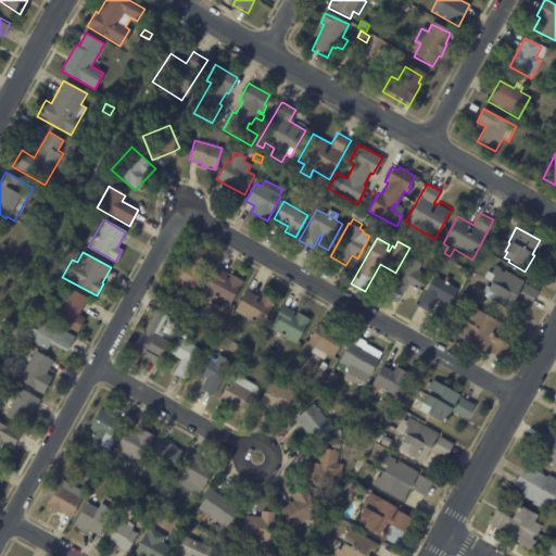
[(197,256),(207,262),(190,297),(171,287),(175,278),(171,276),(178,261),(190,267),(196,255),(197,256)]
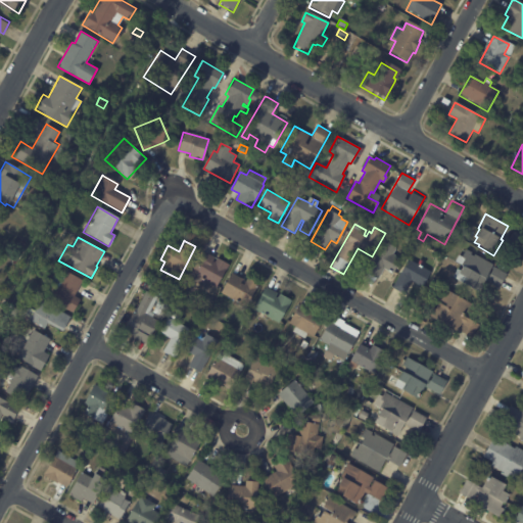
[(26,244),(21,251),(16,248),(19,241),(26,244)]
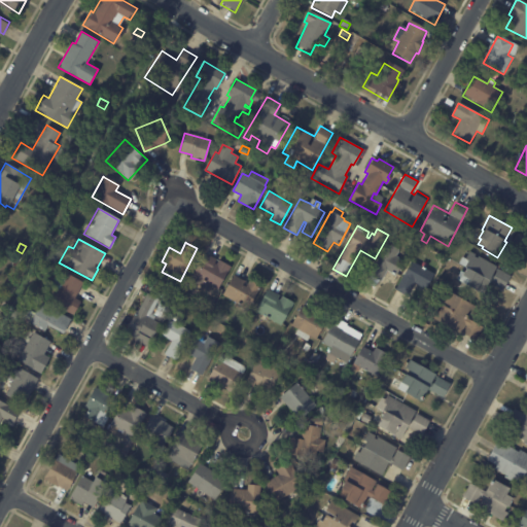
[(389,272),(386,271),(381,281),(369,274),(386,243),(398,250),(395,255),(403,260),(395,275),(389,272)]
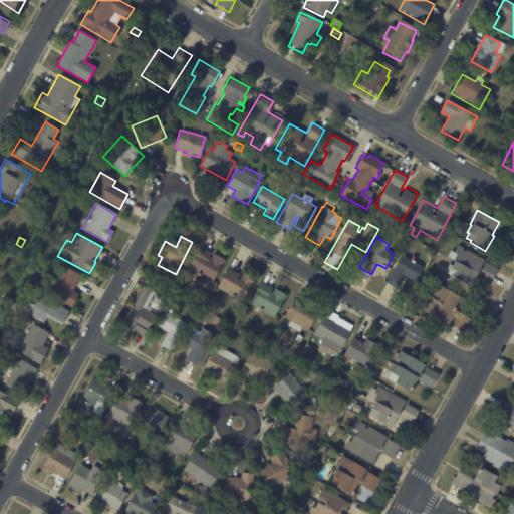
[(463,248),(484,260),(479,268),(481,269),(485,262),(498,269),(490,282),(479,276),(471,289),(454,279),(457,273),(449,268),(453,261),(452,261),(456,253),(454,252),(457,245),(463,248)]
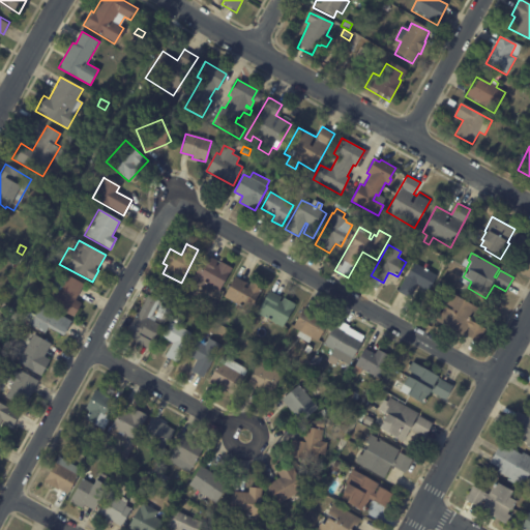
[(207,256),(216,261),(214,264),(216,266),(219,261),(232,268),(218,291),(192,276),(204,254),(207,256)]
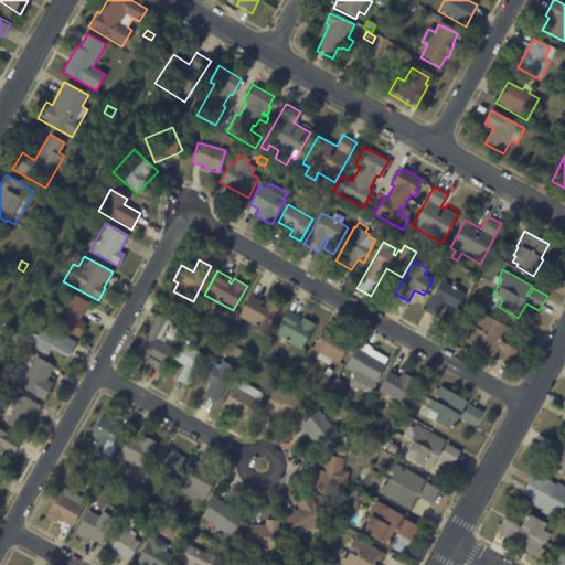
[(451,286),(466,294),(456,310),(446,305),(438,319),(423,311),(440,279),(451,286)]
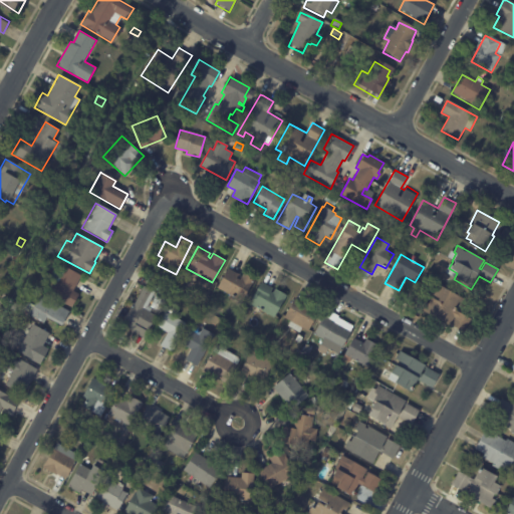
[(80,275),(71,291),(77,294),(70,307),(45,293),(52,279),(57,282),(65,267),(80,275)]
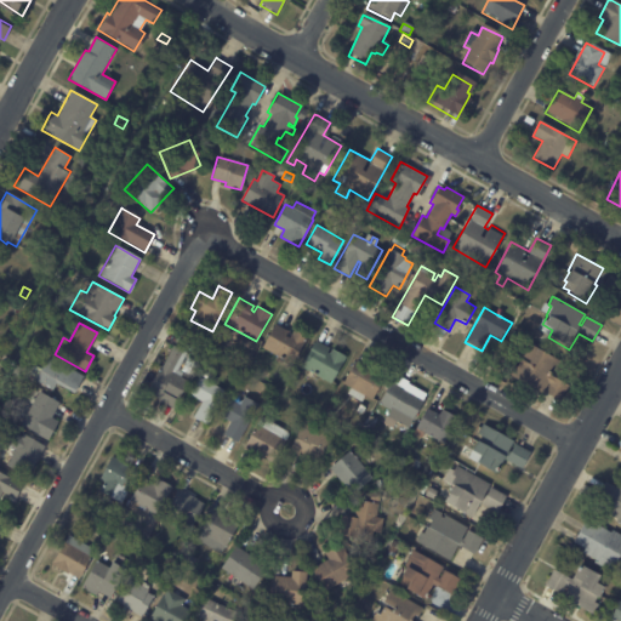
[(277,326),(292,334),(296,326),(309,332),(294,366),(278,359),(279,357),(260,348),(272,324),(277,326)]
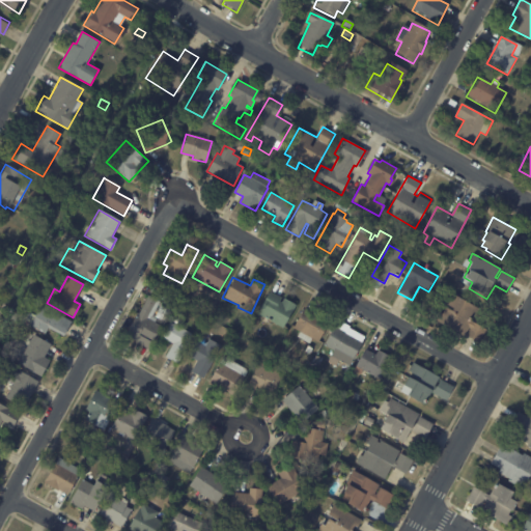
[(271,292),(281,298),(279,301),(281,302),(283,298),(296,305),(284,328),(256,313),(268,290),(271,292)]
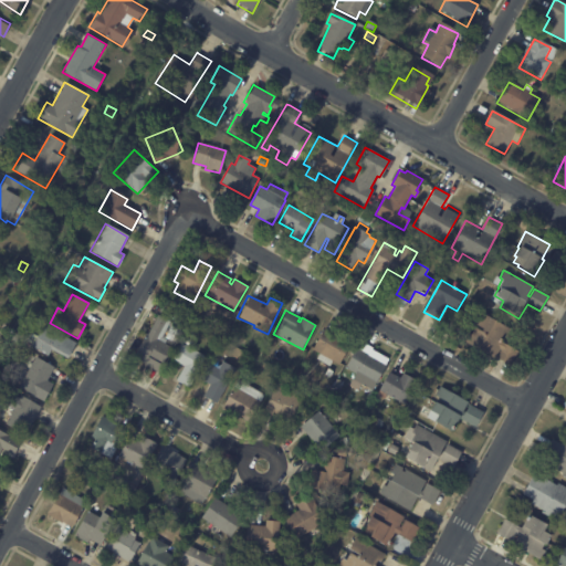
[(505,365),(467,344),(475,325),(473,324),(480,313),(522,335),(506,365),(505,365)]
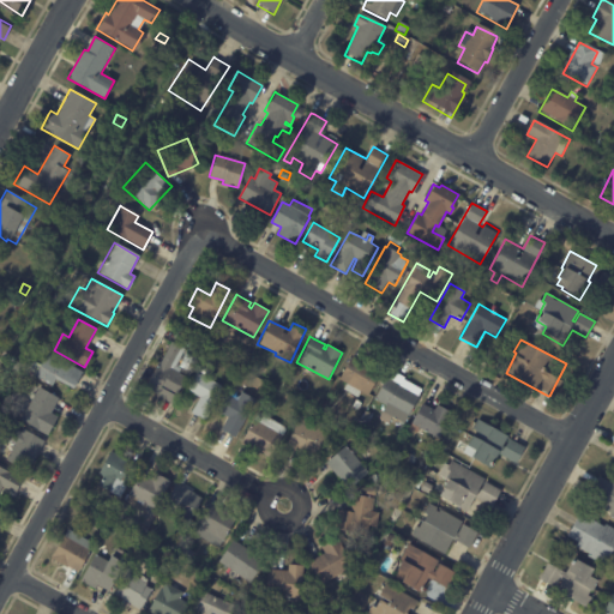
[(175,344),(186,350),(178,367),(182,371),(180,374),(187,379),(173,407),(155,397),(156,396),(144,389),(158,363),(161,365),(173,343),(175,344)]
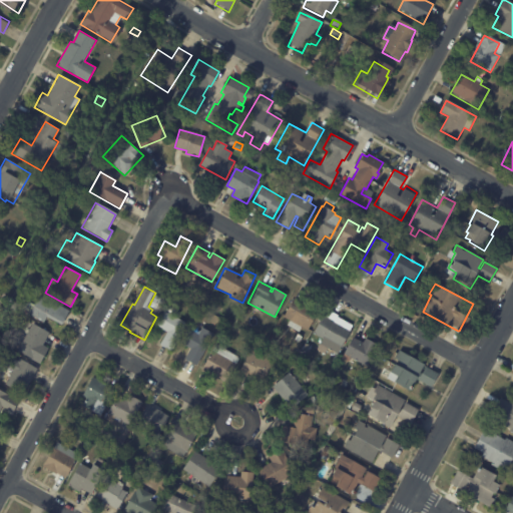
[(67,312),(61,324),(46,316),(42,323),(27,315),(38,295),(68,311),(67,312)]
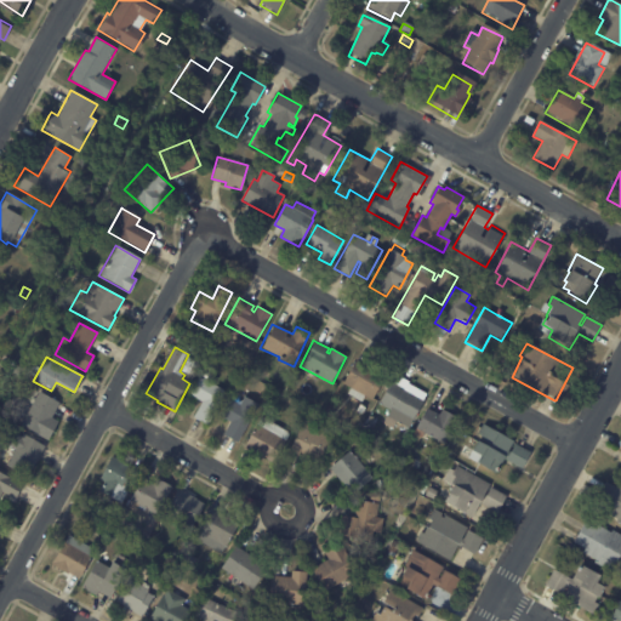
[(358,360),(386,376),(371,400),(364,396),(362,402),(347,394),(349,388),(342,383),(355,359),(358,360)]
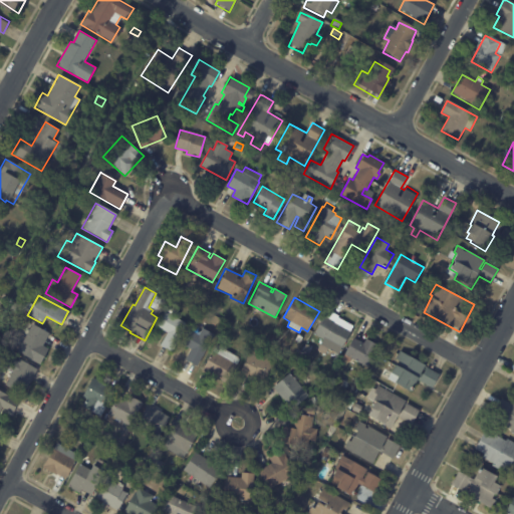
[(168,306),(173,309),(170,314),(187,323),(171,352),(159,346),(166,332),(155,326),(166,305),(168,306)]
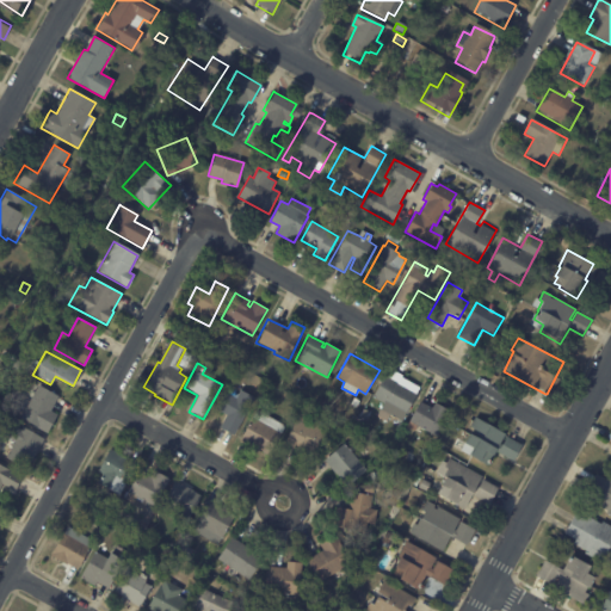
[(273,374),(267,371),(271,364),(277,368),(273,374)]
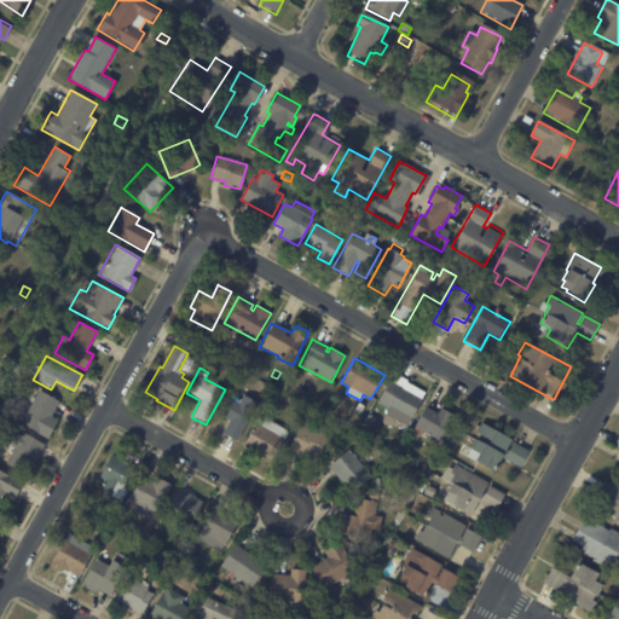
[(392,381),(404,387),(406,383),(426,394),(408,428),(386,416),(388,410),(377,404),(391,380),(392,381)]
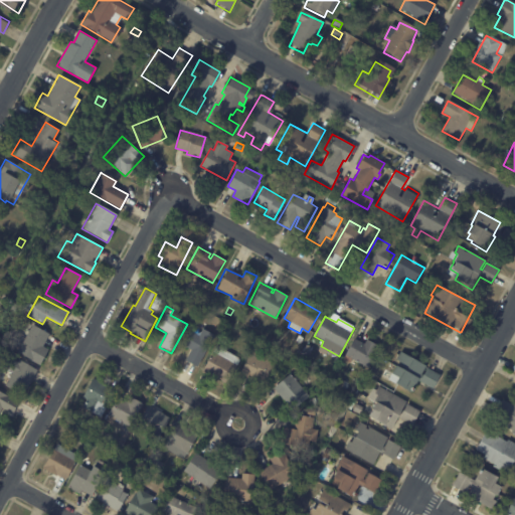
[(47,334),(48,335),(41,346),(46,350),(38,365),(15,352),(20,344),(15,342),(26,322),(47,334)]
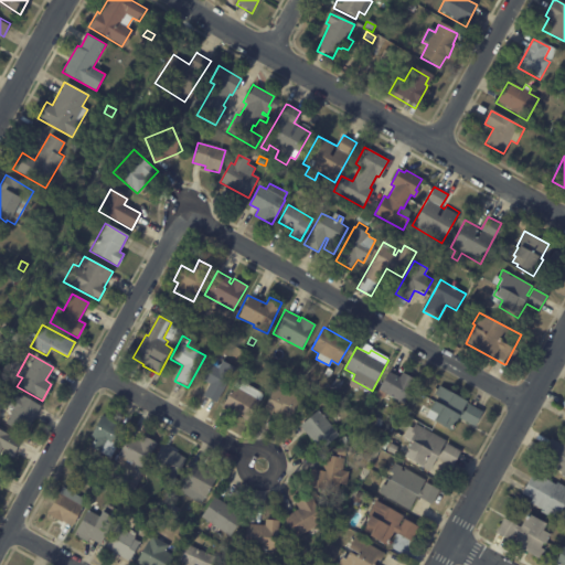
[(215,403),(202,396),(209,384),(199,380),(206,364),(216,370),(222,361),(234,368),(215,403)]
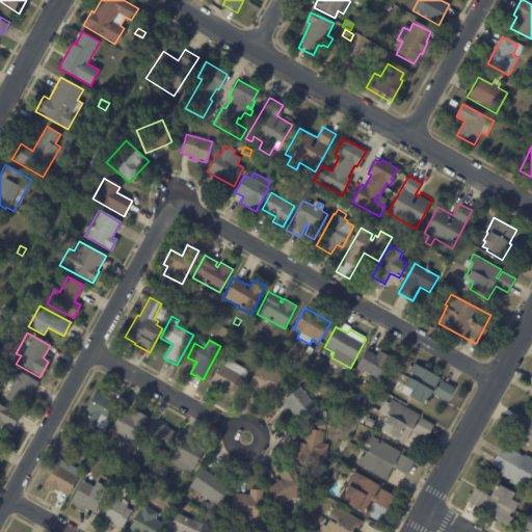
[(315,349),(311,354),(306,350),(310,346),(315,349)]
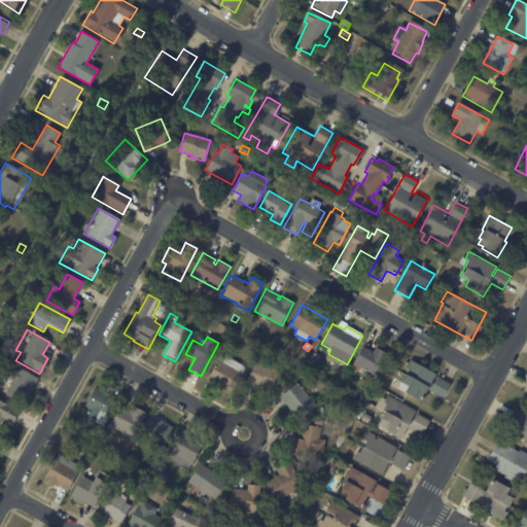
[(363,347),(373,352),(375,347),(388,355),(376,377),(359,367),(357,372),(350,367),(361,346),(363,347)]
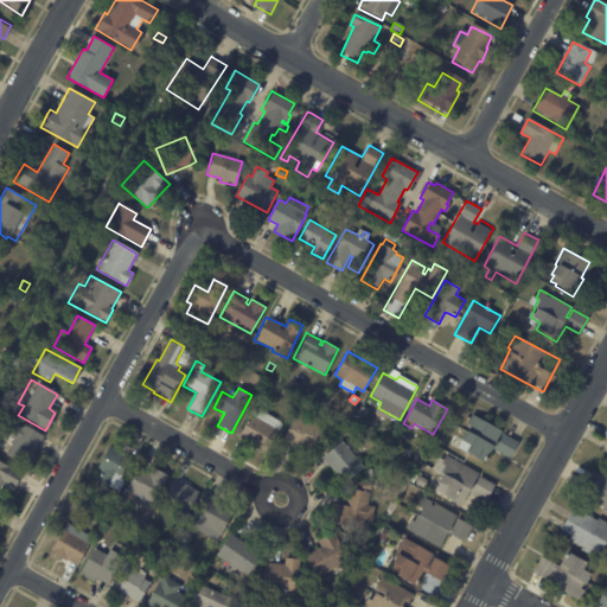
[(267,453),(236,436),(248,414),(250,415),(255,408),(283,423),(267,453)]
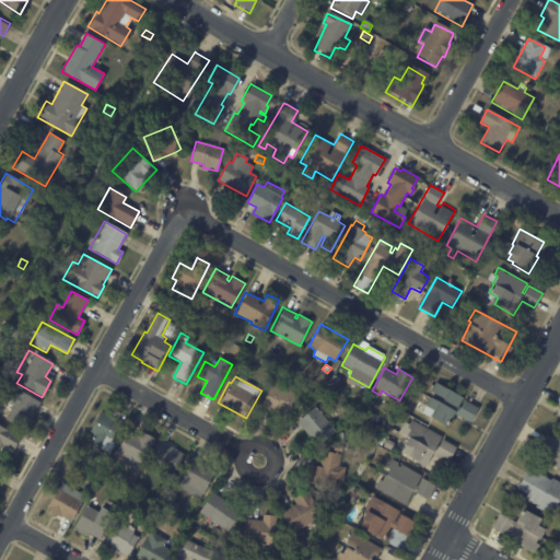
[(0,377),(9,383),(6,388),(0,385),(0,377)]
